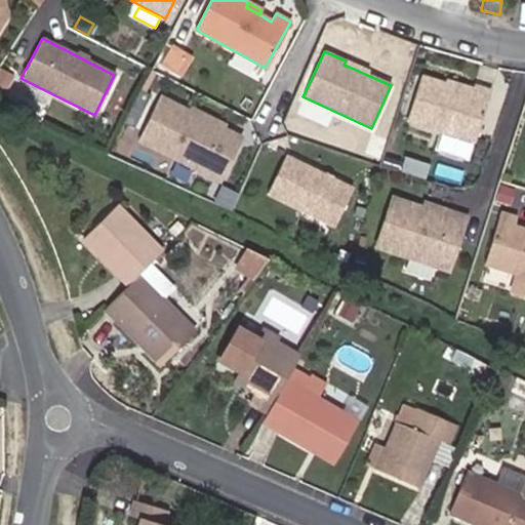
[(369,71),(356,65),(354,69),(367,75),(369,71)]
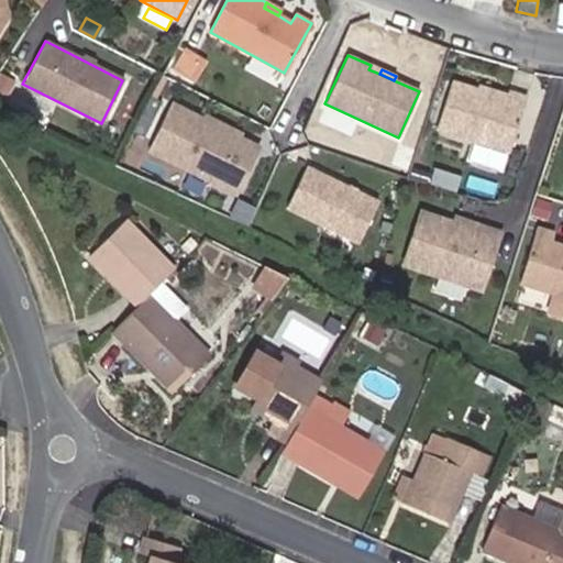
[(0,90),(7,94),(12,81),(0,76),(0,90)]
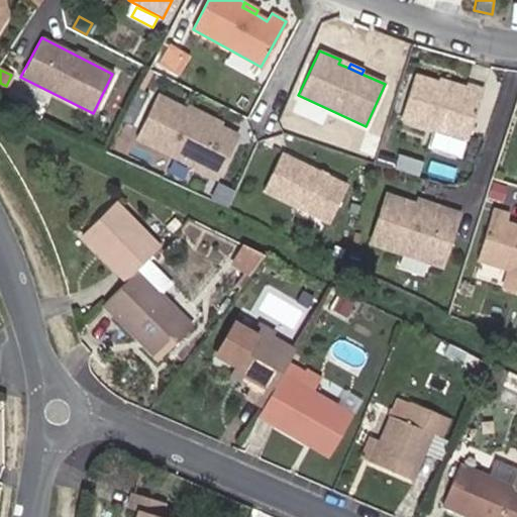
[(467,139),(483,90),(466,85),(466,86),(463,91),(437,83),(414,76),(400,117),(467,139)]
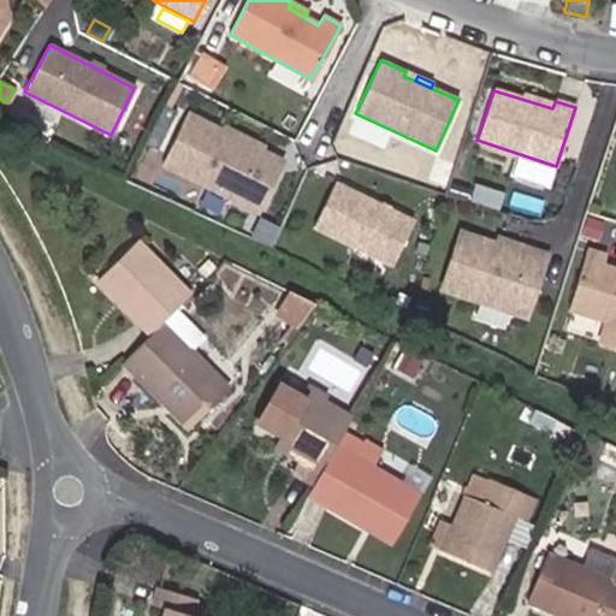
[(555,102),(523,93),(521,99),(552,108),(555,102)]
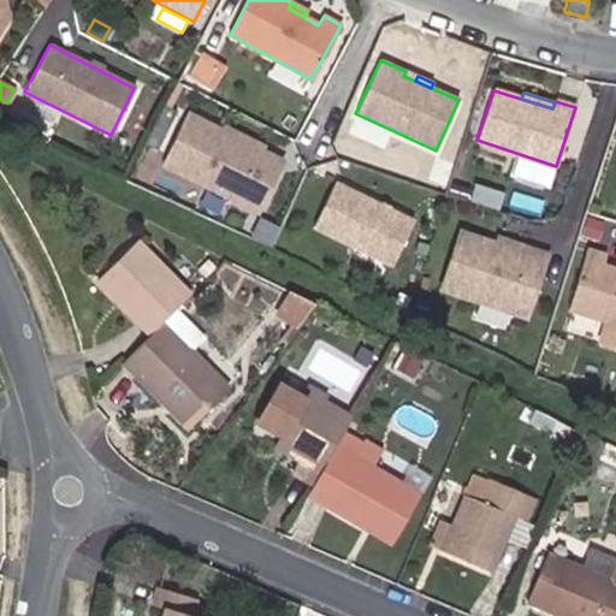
[(253,171),(264,150),(188,113),(160,166),(258,214),(274,182),(253,171)]
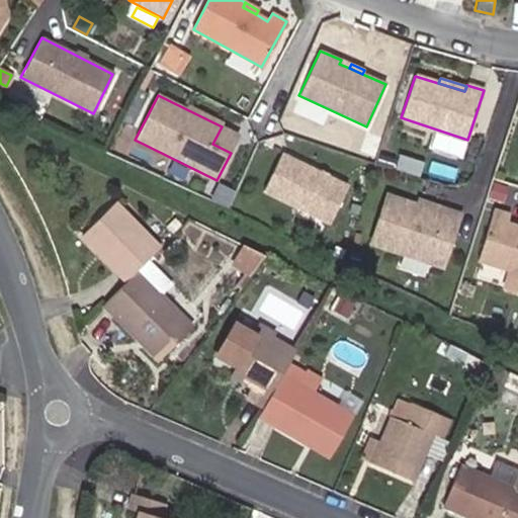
[(231,153),(239,136),(222,126),(212,144),(231,153)]
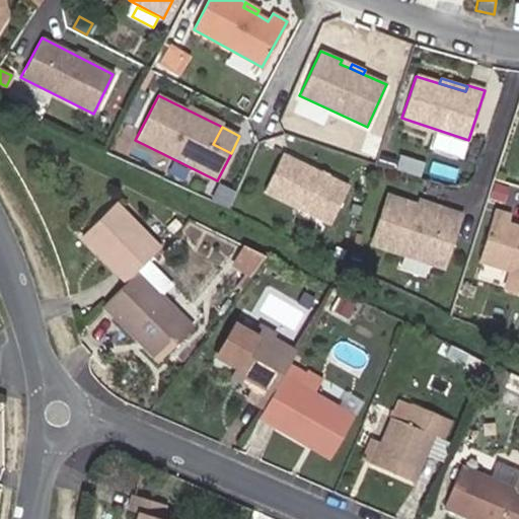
[(374,157),(380,141),(370,138),(365,154),(374,157)]
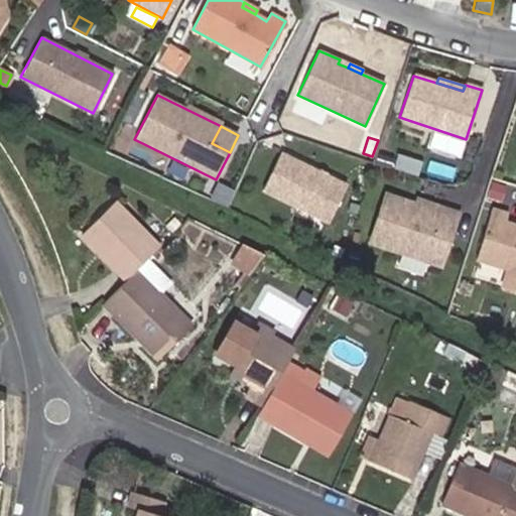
[(328,224),(346,185),(329,177),(280,153),(262,190),(328,224)]
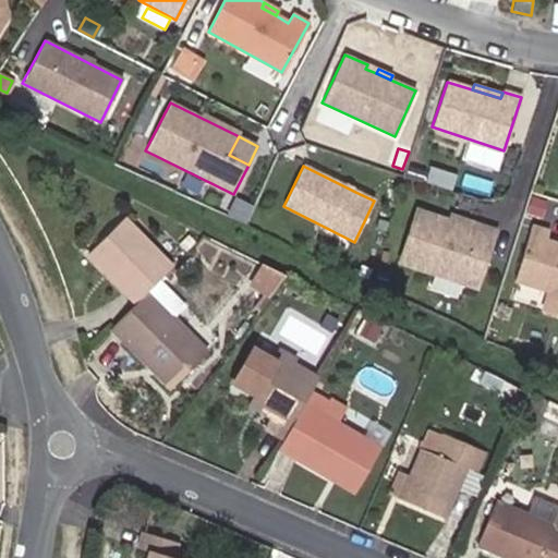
[(475,289),(496,230),(474,222),(472,228),(447,220),(415,208),(398,263),(475,289)]
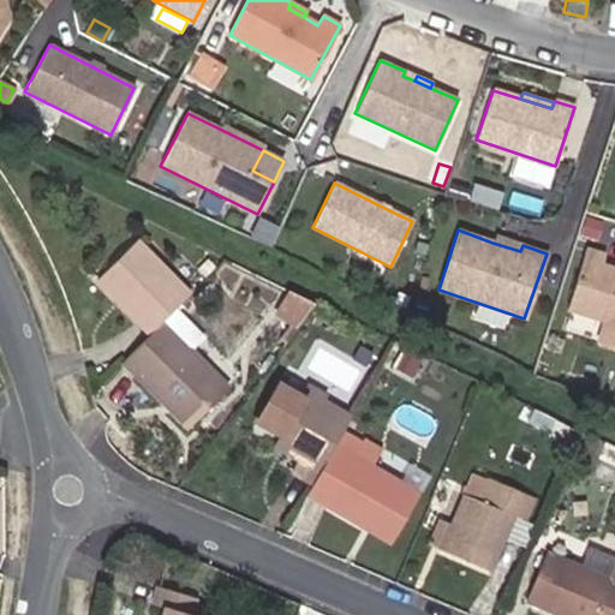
[(523,245),(495,236),(493,243),(520,251),(523,245)]
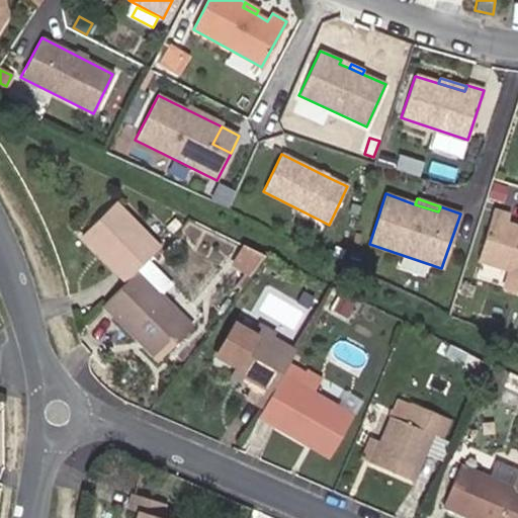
[(146,261),(159,248),(114,201),(80,236),(124,282),(136,270),(146,261)]
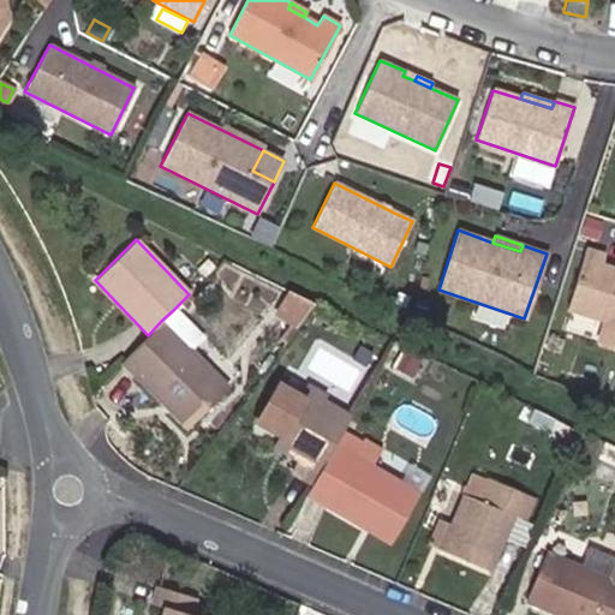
[(614,324),(614,268),(601,264),(604,254),(585,248),(566,310),(614,324)]
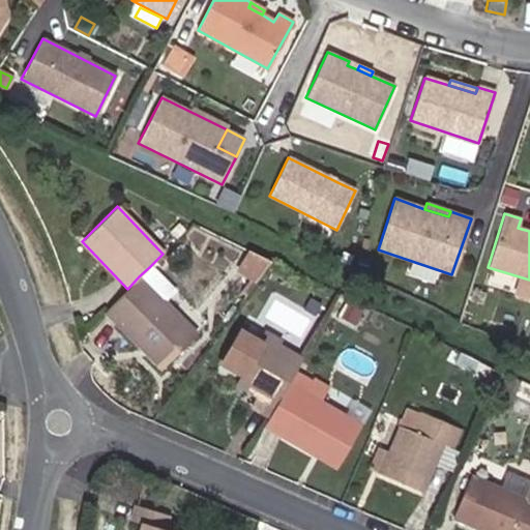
[(347,266),(351,258),(340,253),(335,261),(347,266)]
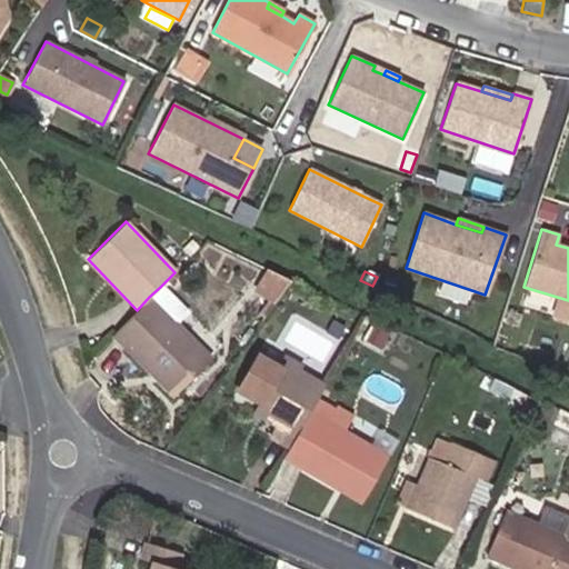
[(389,292),(393,278),(385,275),(379,290),(389,292)]
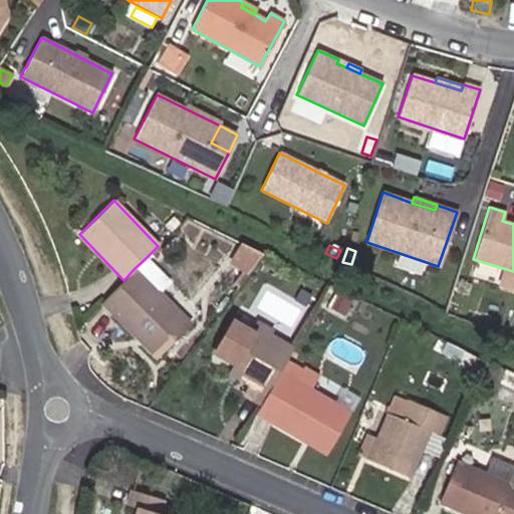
[(169,281),(145,259),(135,268),(159,291),(169,281)]
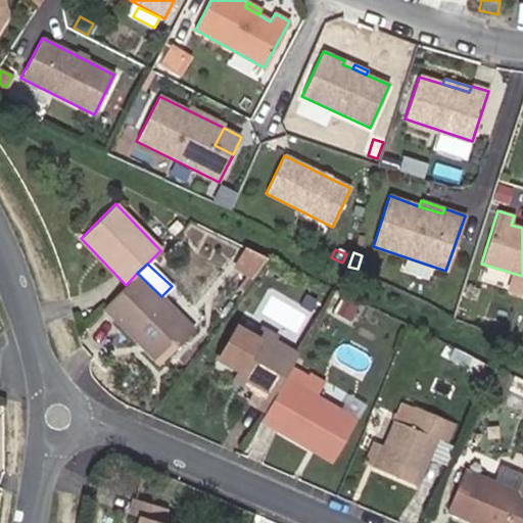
[(161,296),(137,273),(126,285),(103,307),(139,345),(145,340),(163,360),(194,330),(161,296)]
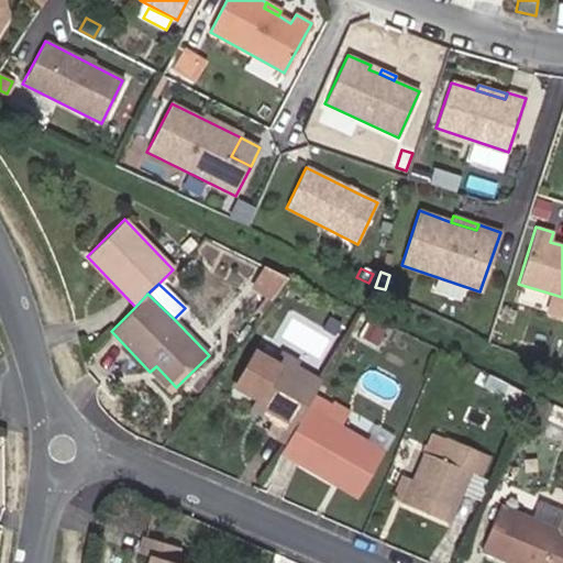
[(210,350),(222,339),(191,308),(180,319),(210,350)]
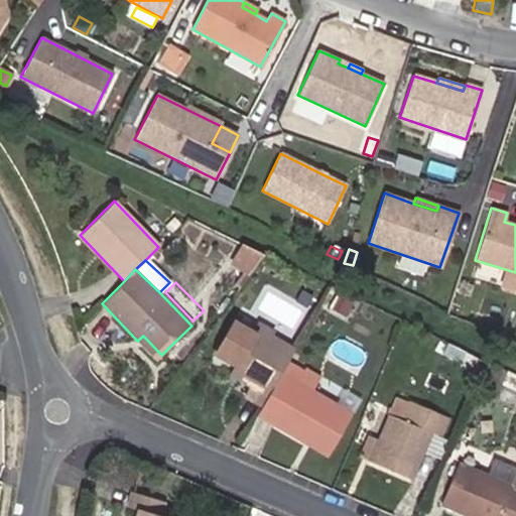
[(470,297),(473,286),(461,282),(457,293),(470,297)]
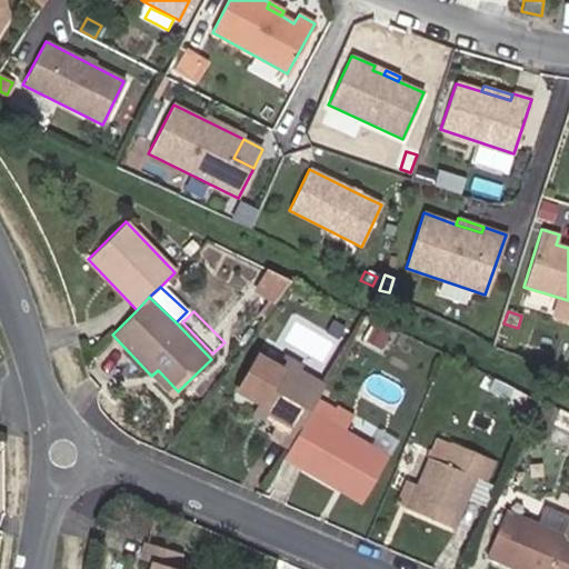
[(382,349),(389,333),(371,326),(365,340),(382,349)]
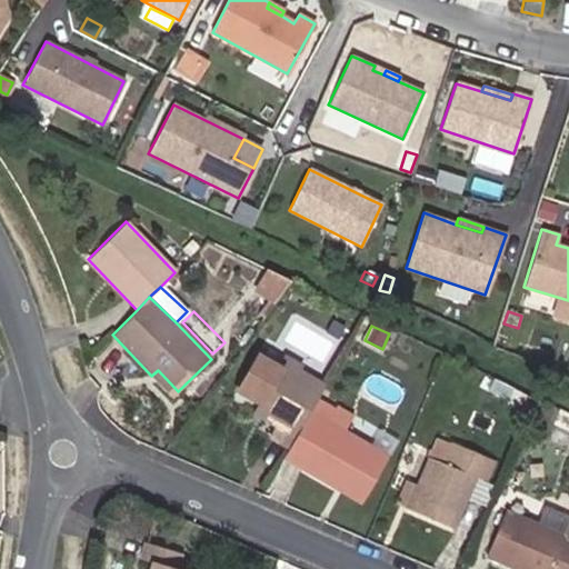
[(318,399),(326,387),(298,371),(301,367),(283,356),(277,366),(258,355),(237,390),(259,402),(272,409),(265,420),(275,425),(268,436),(289,448),(290,446),(318,399)]
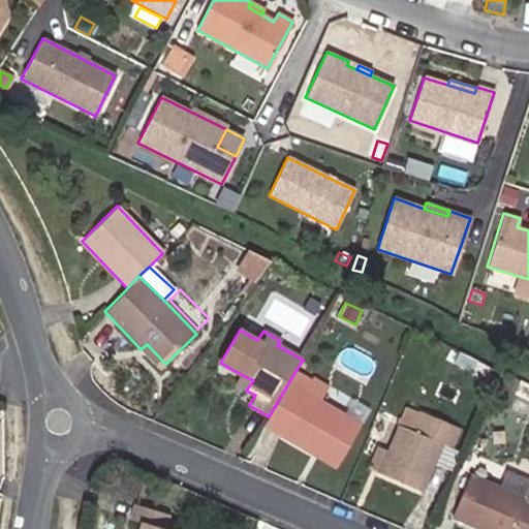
[(165,364),(147,344),(141,349),(160,369),(165,364)]
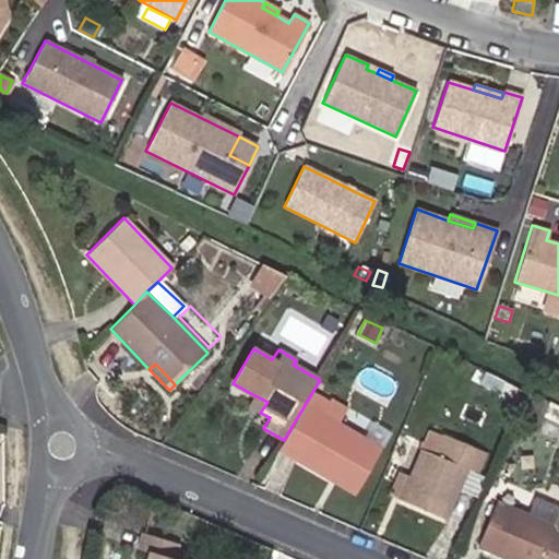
[(498,392),(502,382),(485,373),(480,383),(498,392)]
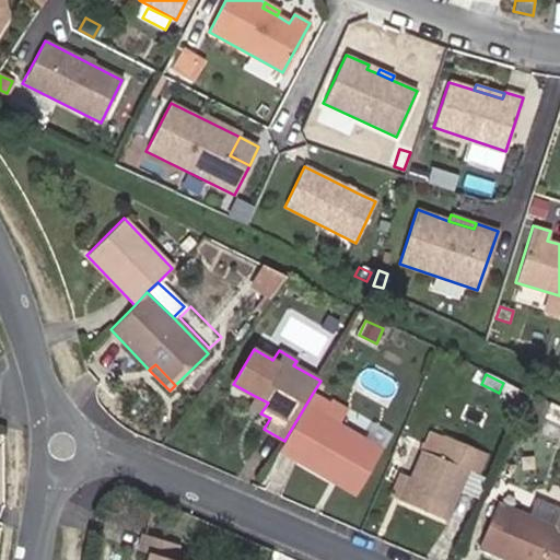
[(511,399),(516,388),(503,383),(499,393),(511,399)]
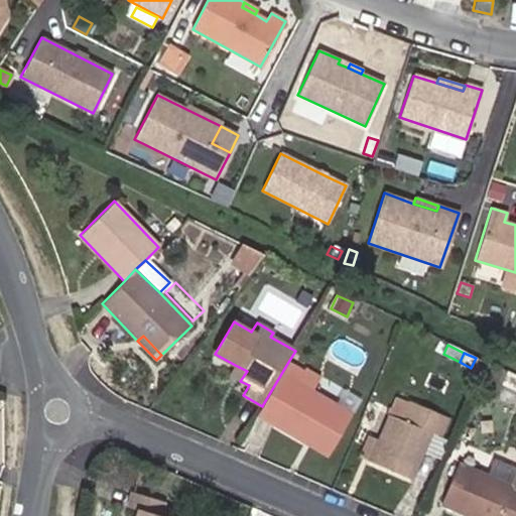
[(334,446),(352,414),(311,391),(296,383),(304,370),(288,362),(263,404),(284,416),(278,427),(303,441),(308,432),(334,446)]
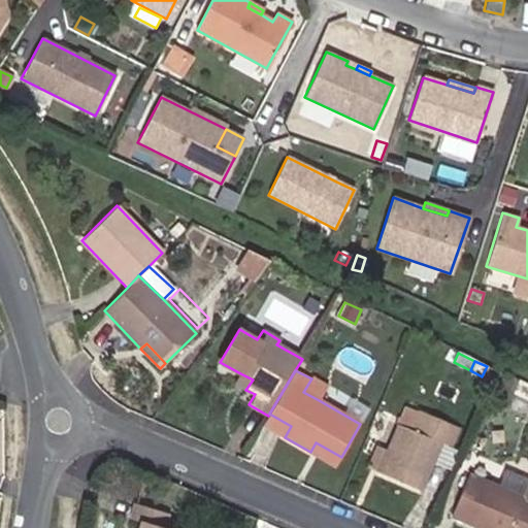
[(245,390),(253,380),(240,373),(235,383),(245,390)]
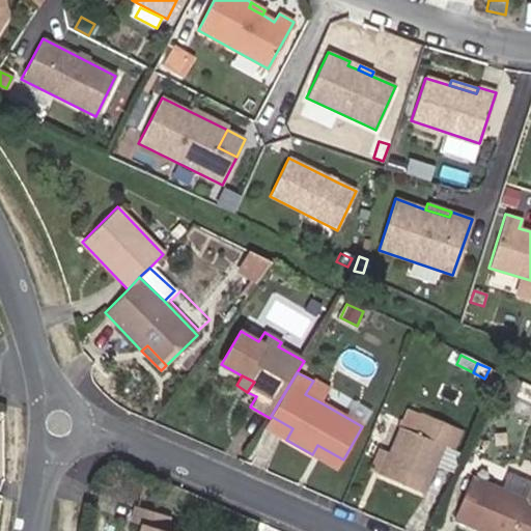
[(320,402),(329,390),(313,381),(305,394),(320,402)]
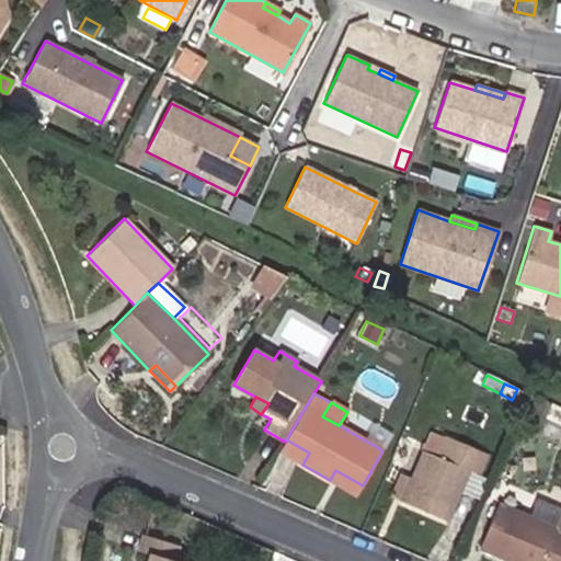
[(447,522),(468,471),(478,474),(487,455),(444,436),(443,437),(431,433),(422,451),(410,478),(400,501),(447,522)]
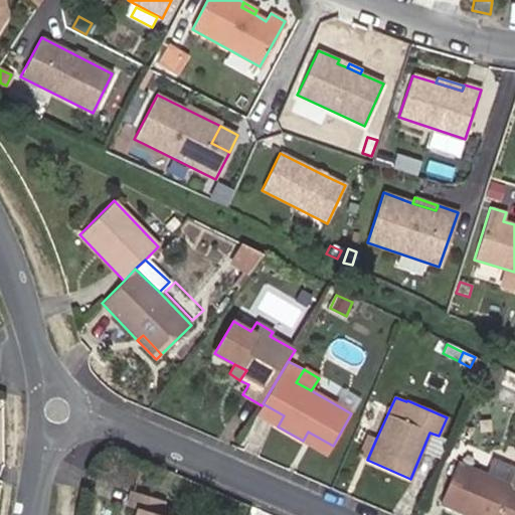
[(278,426),(284,415),(263,403),(262,405),(256,414),(278,426)]
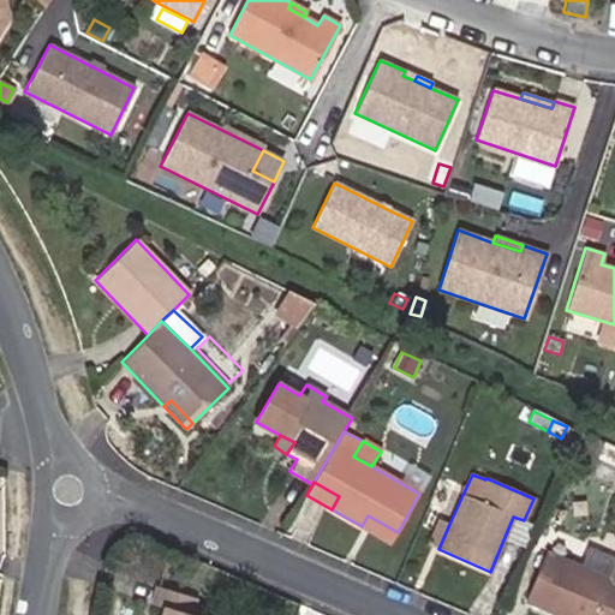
[(398,532),(368,515),(362,526),(390,543),(398,532)]
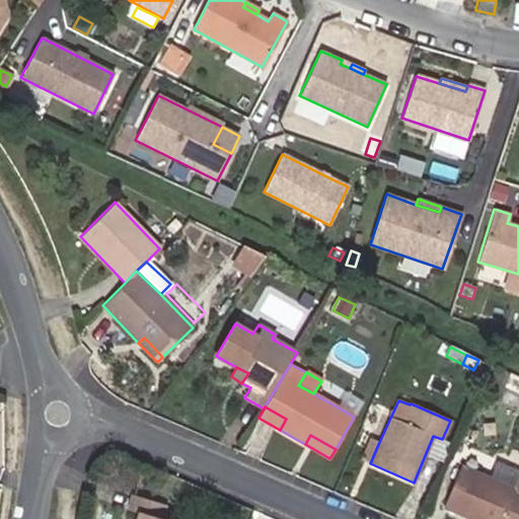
[(370,463),(379,442),(369,438),(360,459),(370,463)]
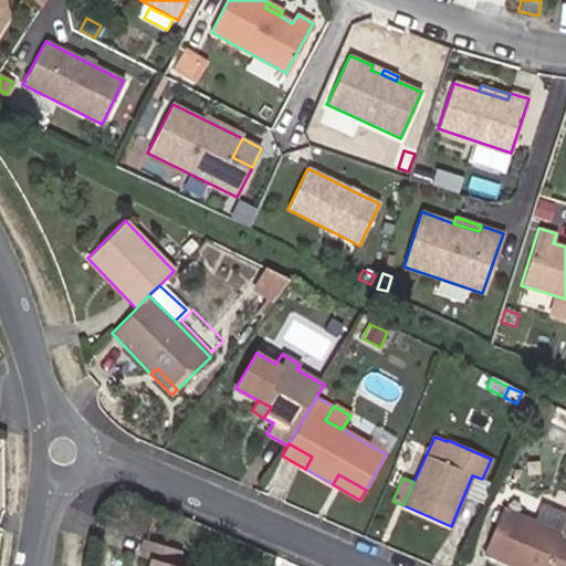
[(559,535),(565,519),(565,514),(541,503),(533,523),(559,535)]
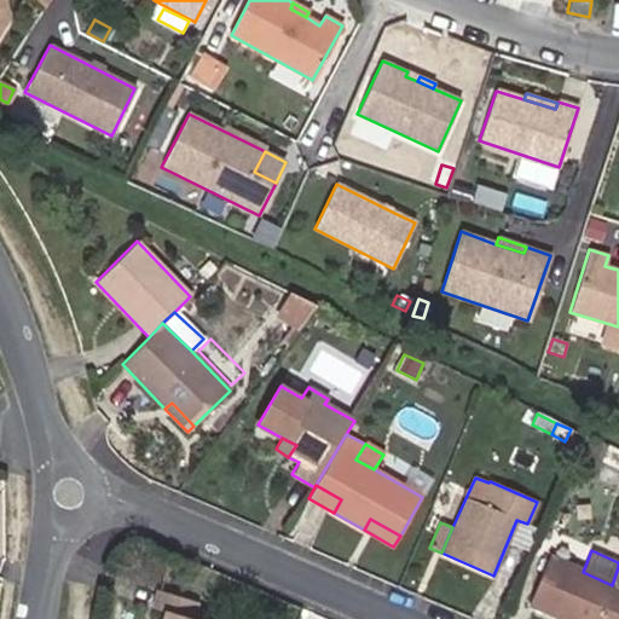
[(618,618),(618,617),(618,567),(612,585),(583,572),(582,572),(550,559),(528,607),(556,618),(618,618)]
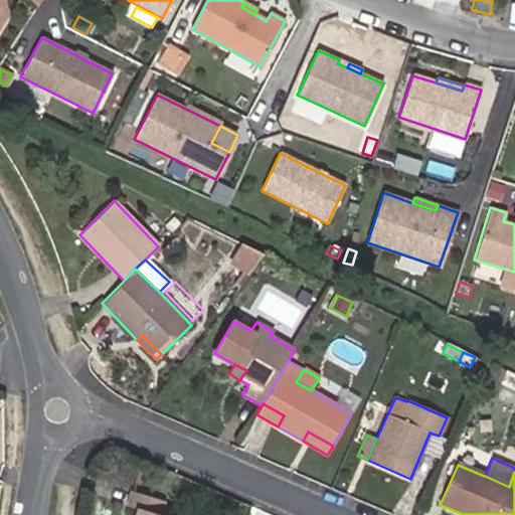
[(159,514),(164,501),(130,491),(126,505),(136,509),(134,514),(159,514)]
